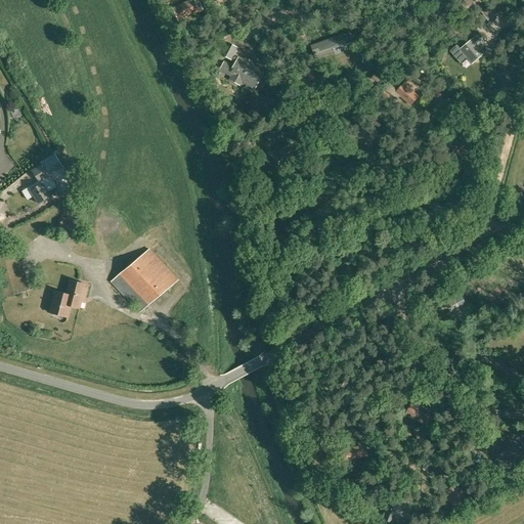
[(203,9),(200,4),(195,5),(192,0),(173,9),(178,20),(203,9)]
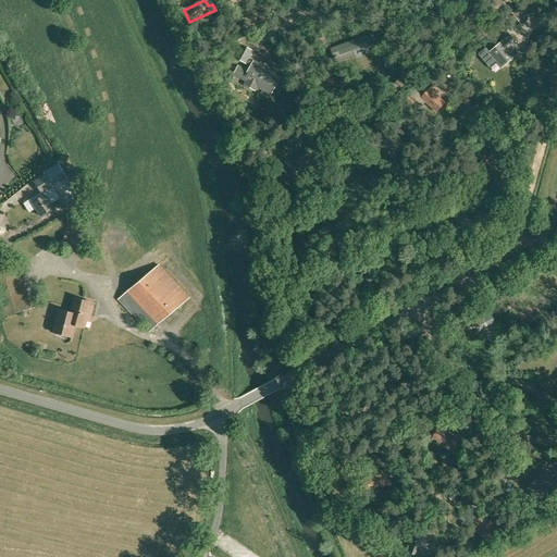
[(528,19),(519,8),(512,13),(521,24),(528,19)]
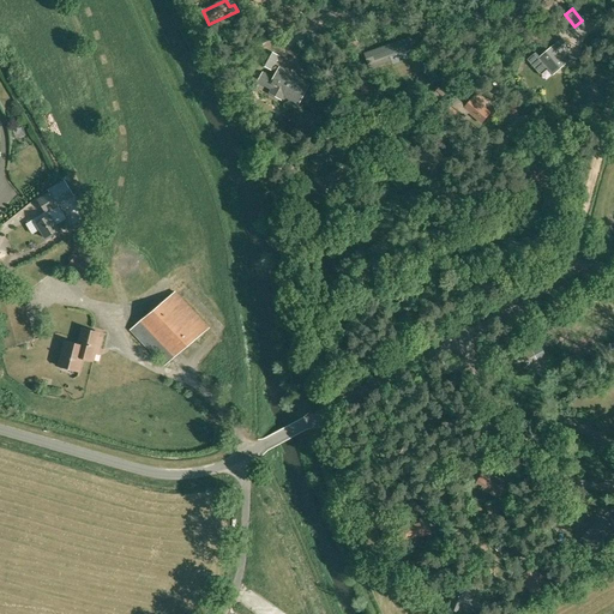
[(561,38),(553,47),(540,58),(535,53),(527,60),(539,74),(547,67),(553,74),(566,62),(559,54),(569,47),(561,38)]
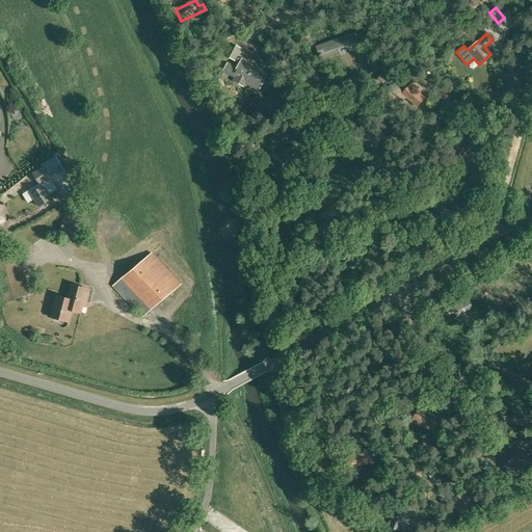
[(315,47),(320,59),(339,53),(338,49),(354,44),(351,34),(315,47)]
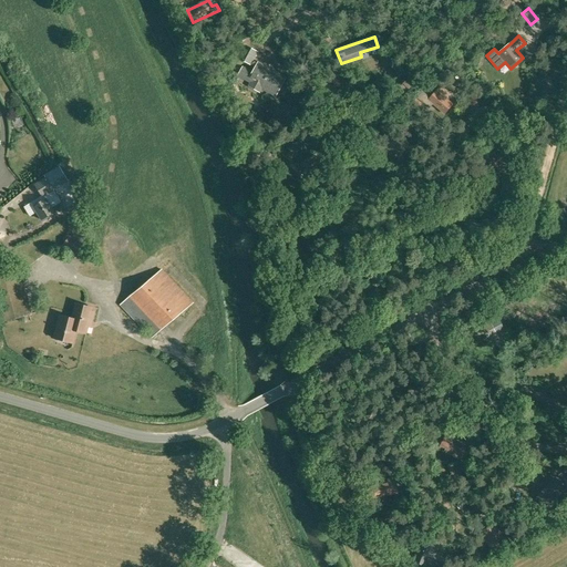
[(246,47),(244,50),(237,47),(224,70),(230,74),(239,59),(250,64),(256,52),(246,47)]
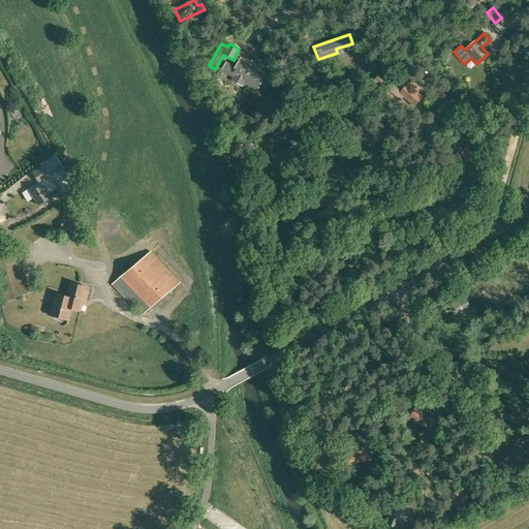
[(258,87),(266,72),(241,59),(236,68),(226,64),(222,70),(235,76),(232,81),(242,86),(245,80),(258,87)]
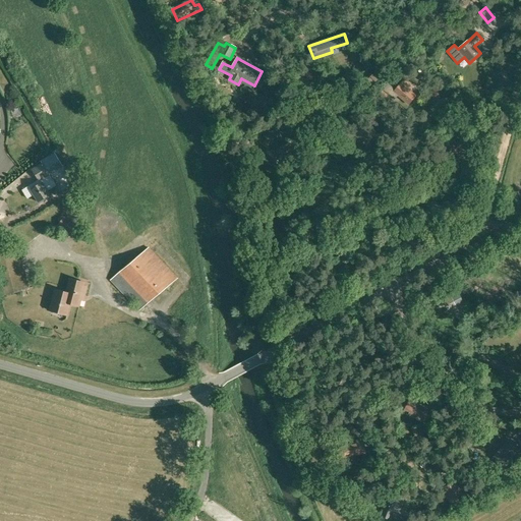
[(401,83),(394,93),(408,104),(415,96),(401,83)]
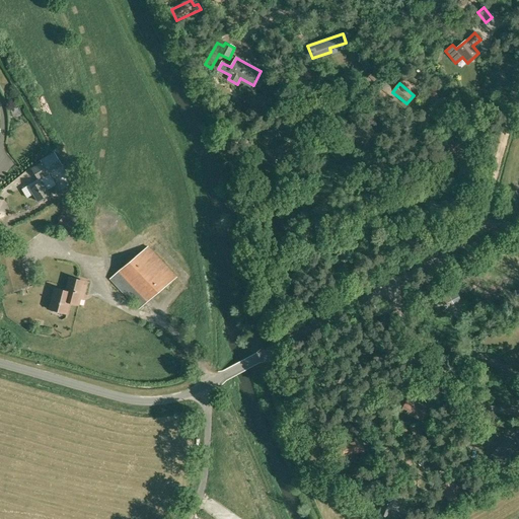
[(443,156),(458,152),(455,140),(440,145),(443,156)]
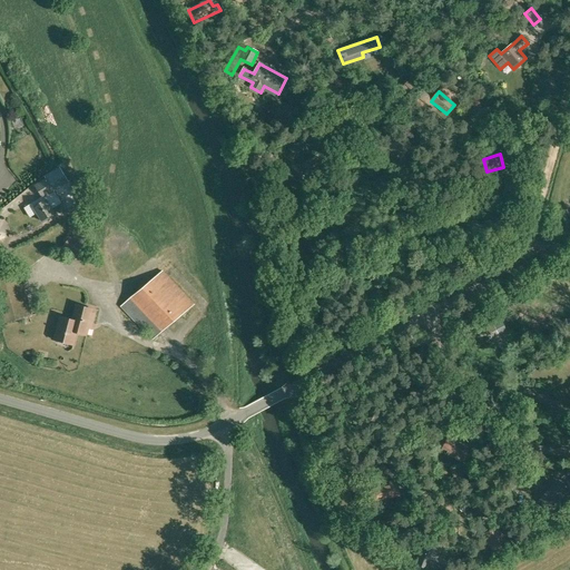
[(315,156),(303,165),(313,179),(325,170),(315,156)]
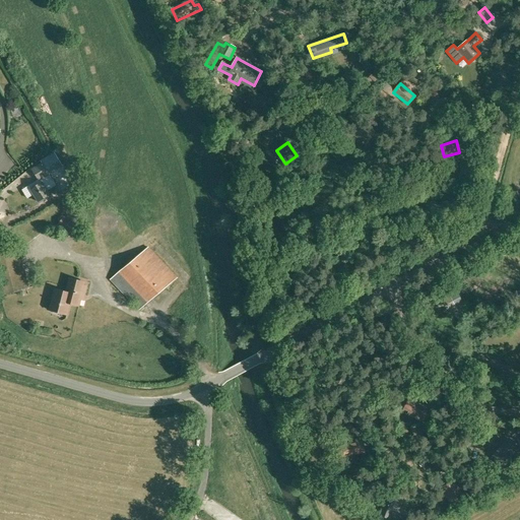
[(37,186),(30,190),(38,202),(44,198),(50,195),(47,191),(56,186),(53,181),(48,174),(43,165),(33,171),(39,180),(34,182),(37,186)]
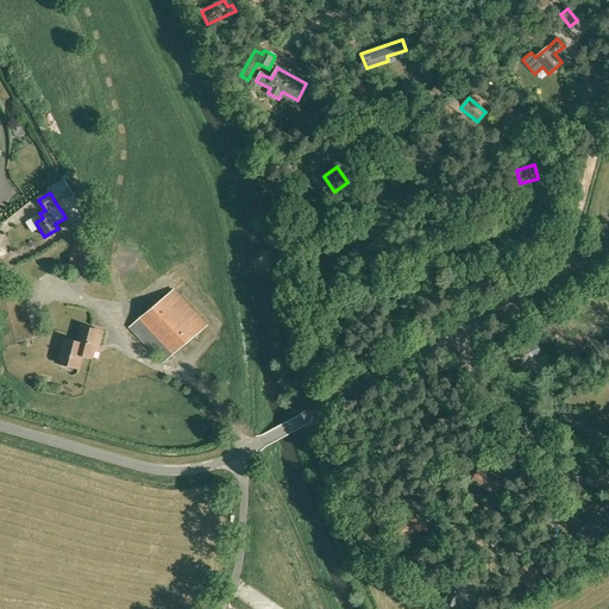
[(207,325),(174,289),(129,327),(163,363),(207,325)]
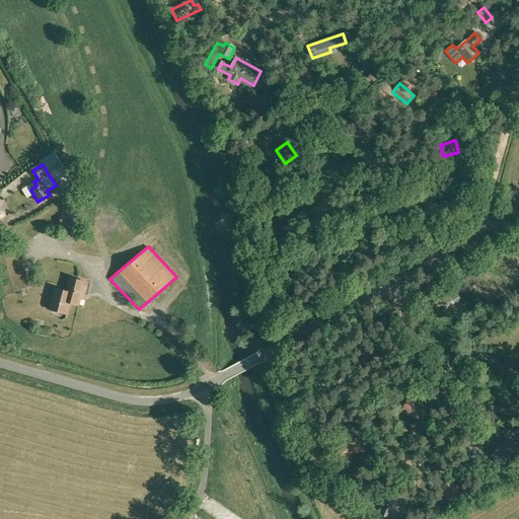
[(55,289),(49,310),(52,310),(53,312),(57,313),(59,312),(66,314),(69,303),(78,305),(81,295),(83,295),(86,286),(84,285),(84,282),(69,278),(66,292),(55,289)]
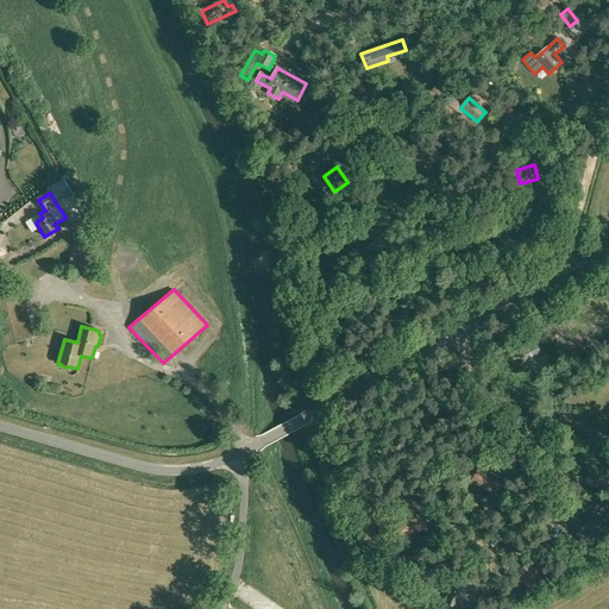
[(501,477),(481,465),(471,481),(477,483),(476,484),(477,484),(478,484),(491,493),(501,477)]
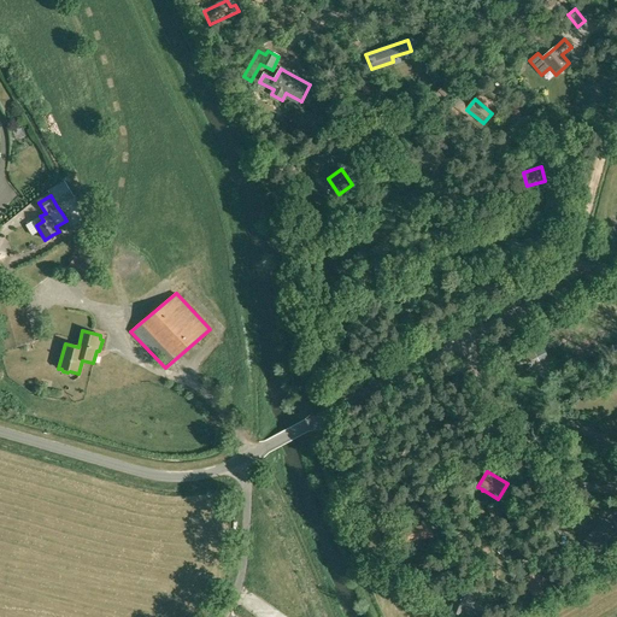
[(615,532),(605,522),(594,532),(594,530),(585,541),(604,559),(613,548),(605,541),(615,532)]
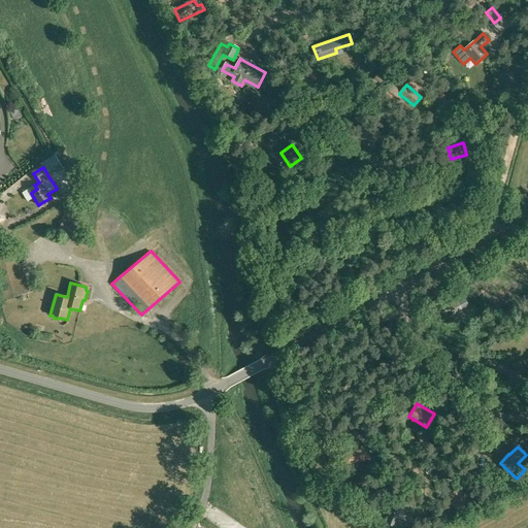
[(393,502),(386,523),(395,526),(399,515),(405,517),(408,507),(393,502)]
